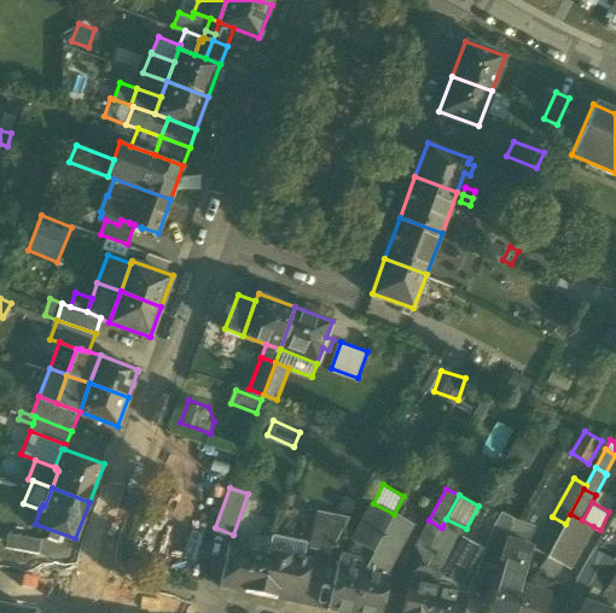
[(330,607),(355,612),(364,571),(394,514),(373,503),(354,538),(358,541),(350,555),(342,553),(330,606),(330,607)]
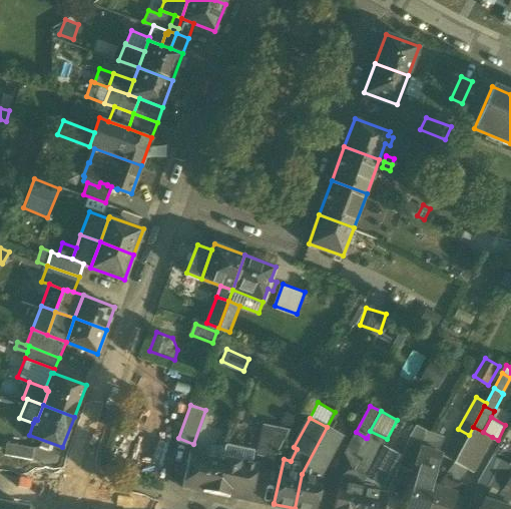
[(262,454),(275,457),(291,428),(269,423),(262,454)]
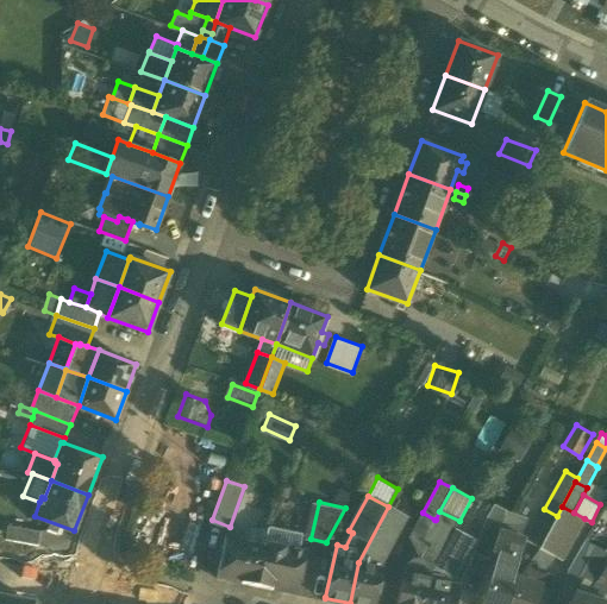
[(477,551),(490,557),(493,551),(501,529),(507,510),(498,505),(488,521),(477,551)]
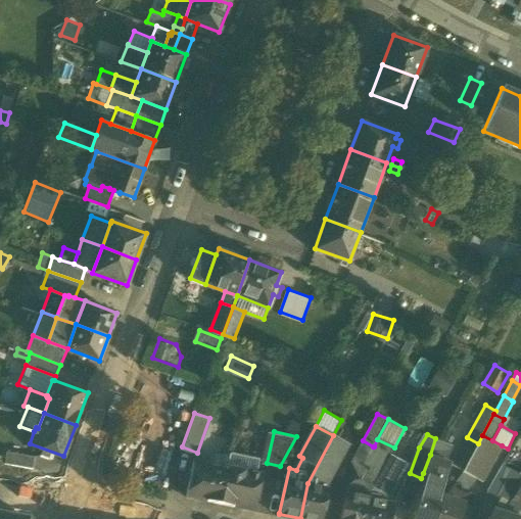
[(333,435),(308,483),(325,487),(348,443),(333,435)]
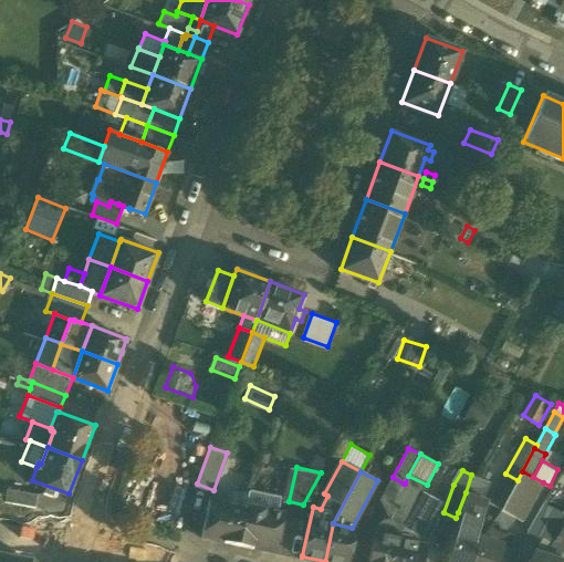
[(519,516),(524,519),(543,482),(533,477),(522,471),(518,480),(503,507),(503,508),(519,516)]
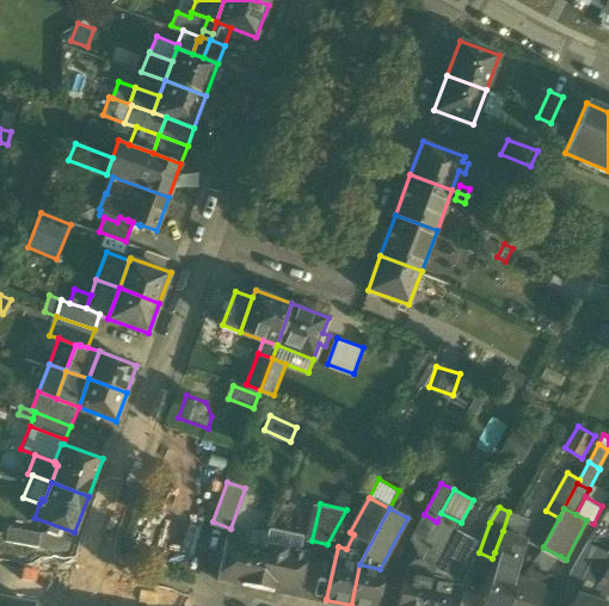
[(530,540),(543,546),(559,518),(546,511),(530,540)]
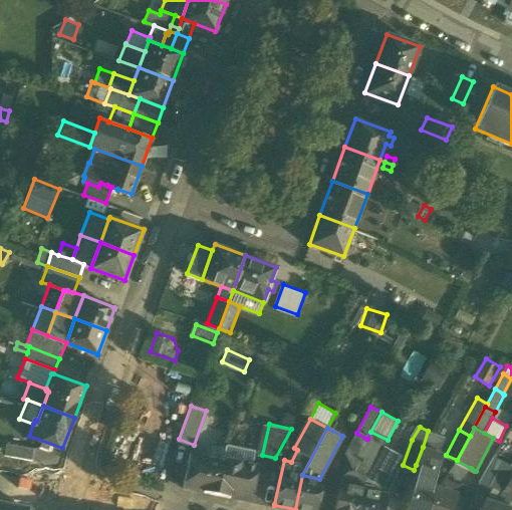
[(416,481),(432,486),(437,471),(443,453),(440,452),(445,438),(437,434),(428,431),(423,447),(416,465),(420,467),(416,481)]
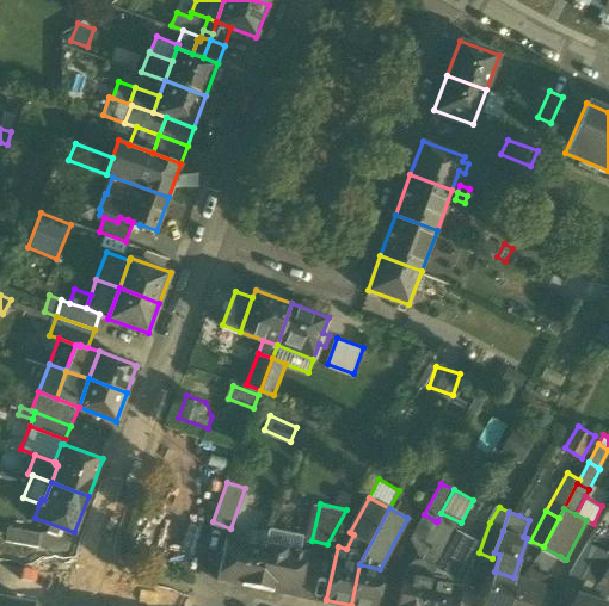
[(412,563),(407,575),(431,580),(457,529),(461,523),(441,513),(437,521),(436,521),(424,543),(429,545),(425,552),(422,557),(416,558),(412,563)]
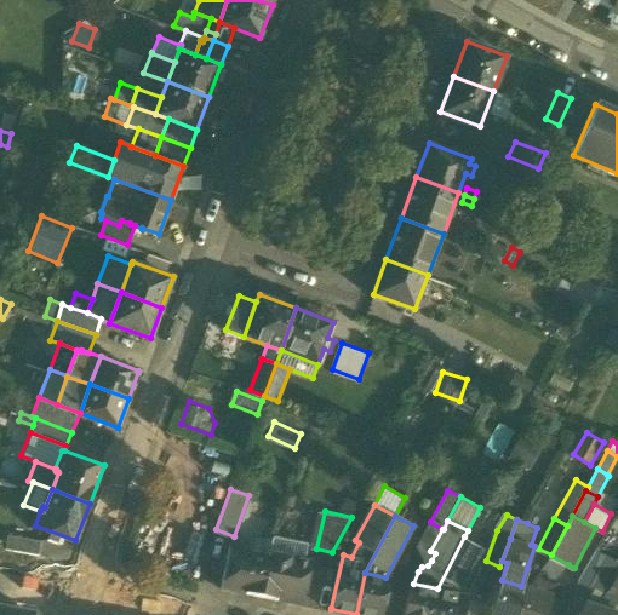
[(430,551),(442,529),(430,522),(418,545),(428,557),(431,561),(435,553),(430,551)]
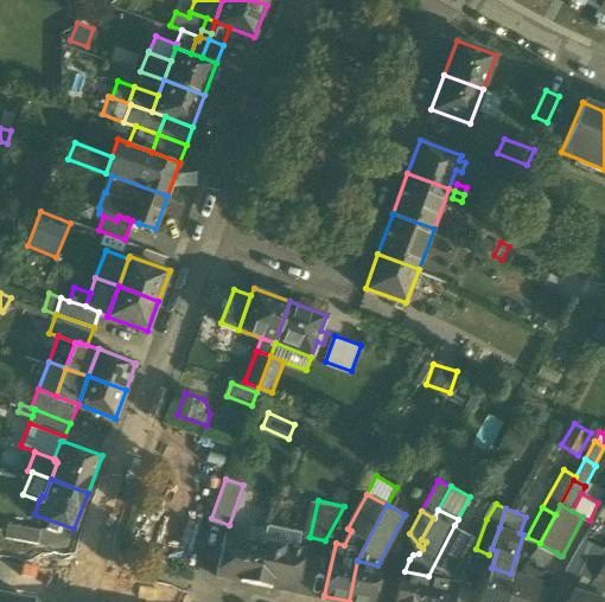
[(7,536),(39,542),(43,527),(10,522),(7,536)]
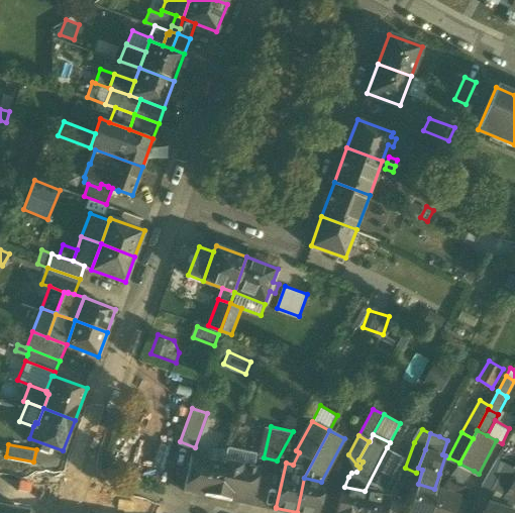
[(210,445),(207,456),(210,457),(210,459),(225,464),(226,459),(228,448),(210,445)]
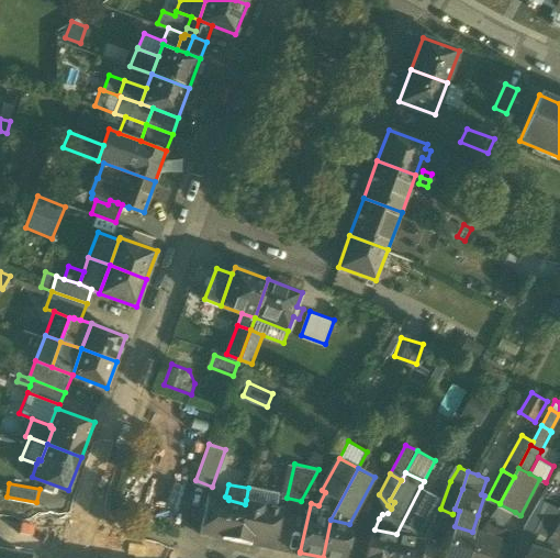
[(248,488),(246,500),(277,506),(280,493),(248,487),(248,488)]
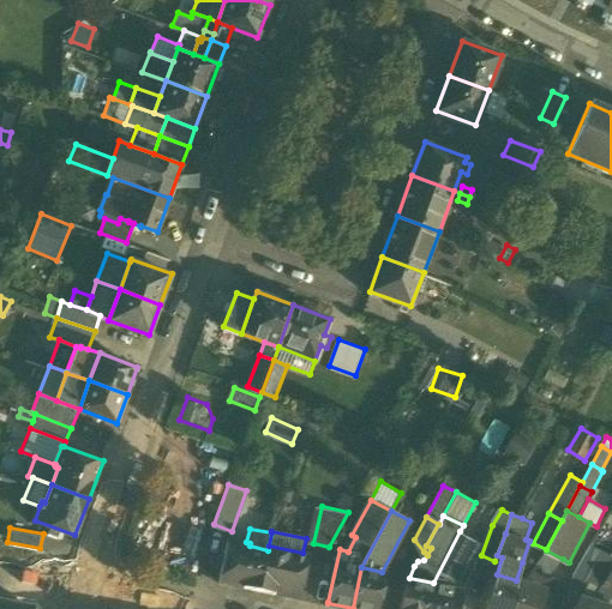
[(460,531),(433,583),(463,590),(465,586),(475,566),(477,555),(481,543),(460,531)]
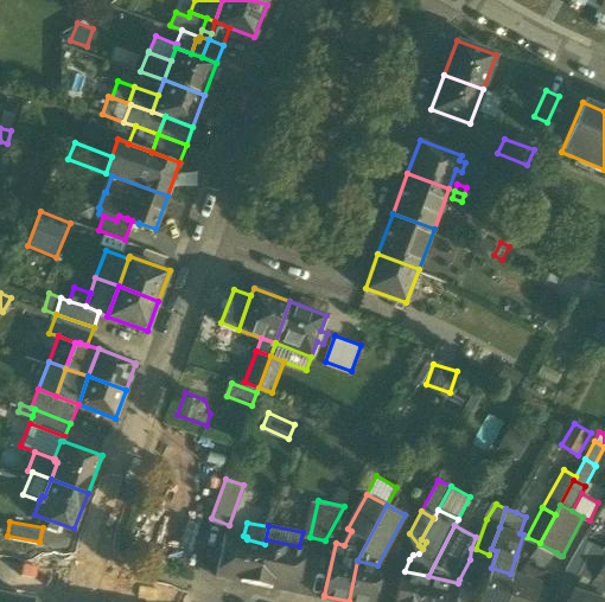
[(218,574),(256,581),(265,544),(247,539),(247,537),(243,536),(228,532),(227,536),(218,574)]
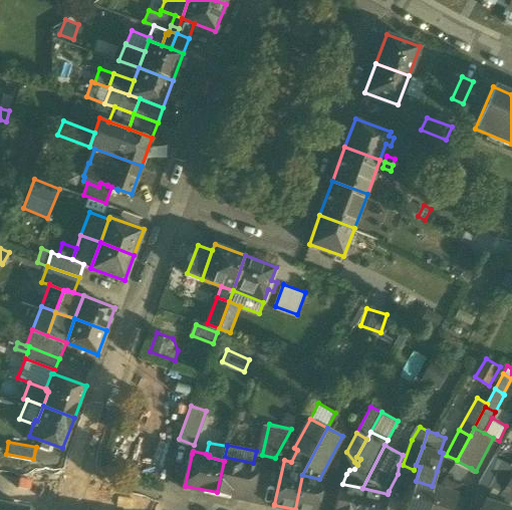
[(492,487),(494,488),(507,464),(494,456),(480,480),(492,487)]
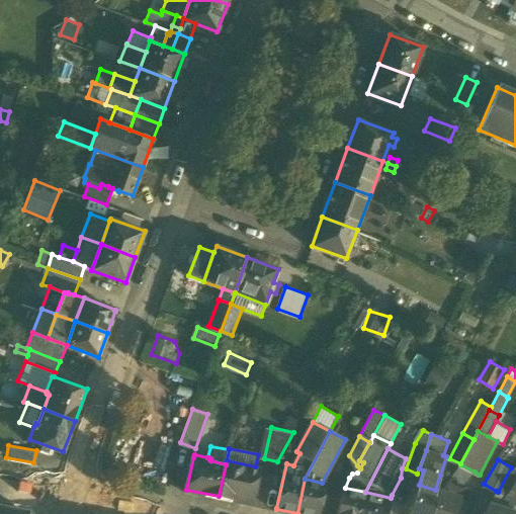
[(227,460),(226,464),(219,496),(219,497),(252,504),(259,467),(255,466),(227,460)]
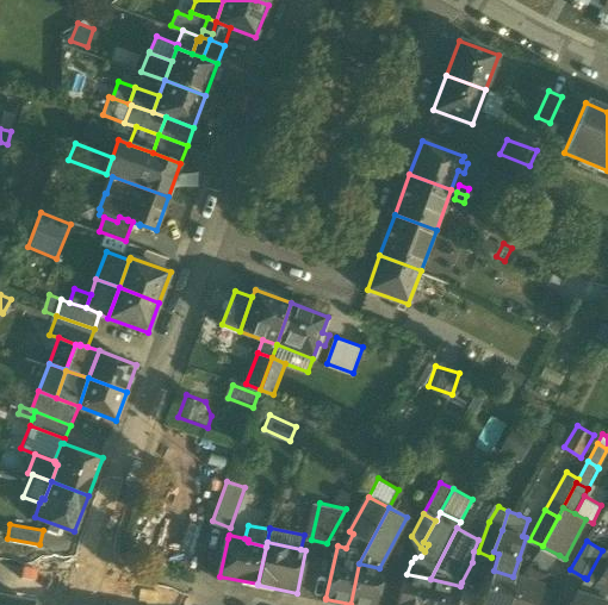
[(559,555),(543,547),(531,562),(537,571),(546,573),(559,555)]
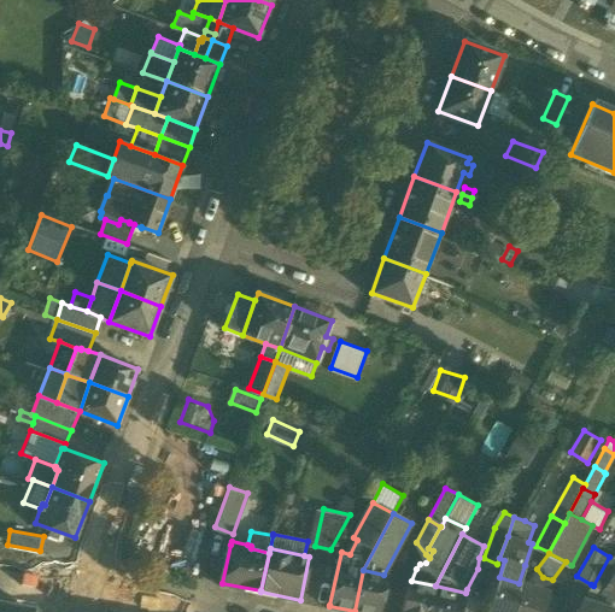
[(614,559),(609,557),(593,586),(604,592),(614,571),(614,559)]
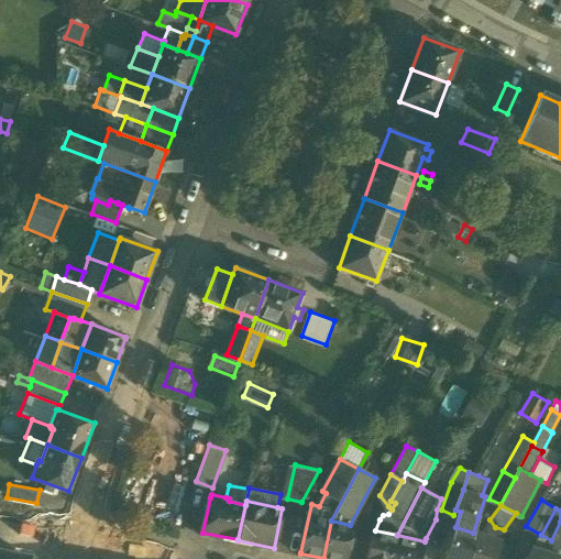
[(490,519),(479,516),(473,533),(479,535),(490,519)]
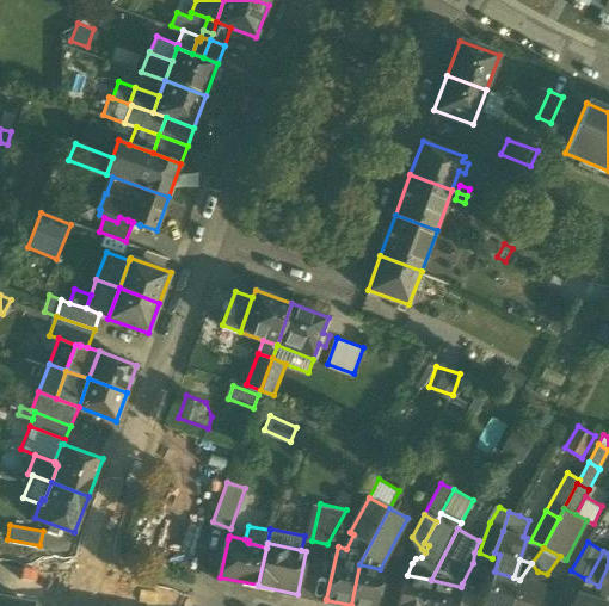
[(531,563),(520,580),(543,587),(542,588),(552,591),(557,576),(547,574),(537,572),(531,563)]
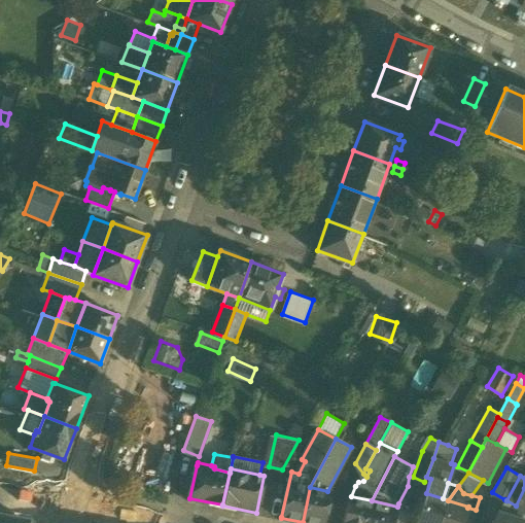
[(323,522),(330,492),(327,491),(310,487),(303,522),(307,522),(323,522)]
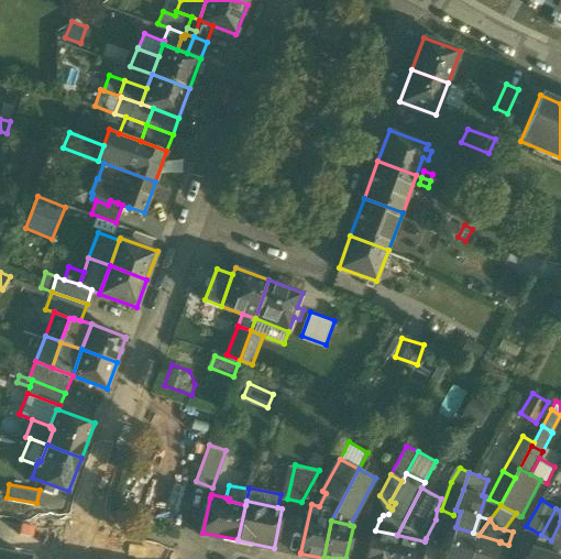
[(543,551),(560,557),(560,522),(551,540),(543,551)]
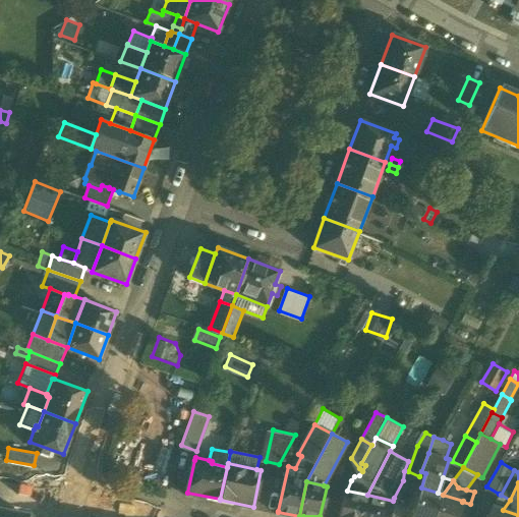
[(435,516),(443,495),(438,493),(421,487),(412,516),(435,516)]
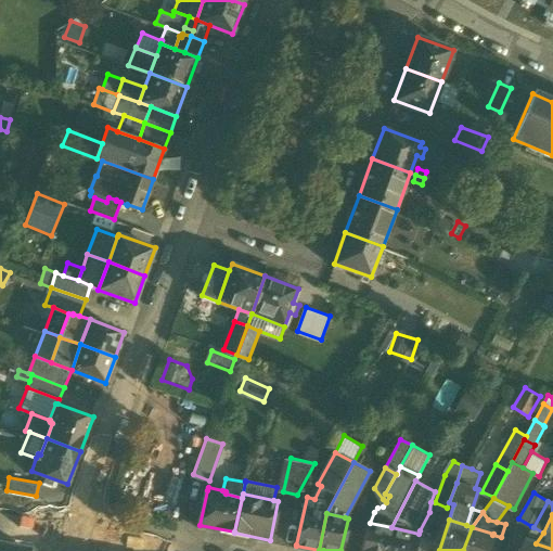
[(385,550),(391,527),(370,523),(362,550),(385,550)]
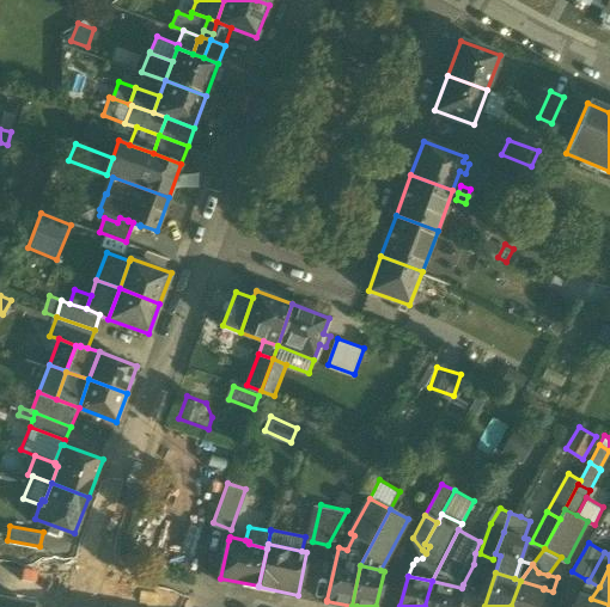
[(591,599),(599,587),(589,581),(586,580),(578,595),(591,599)]
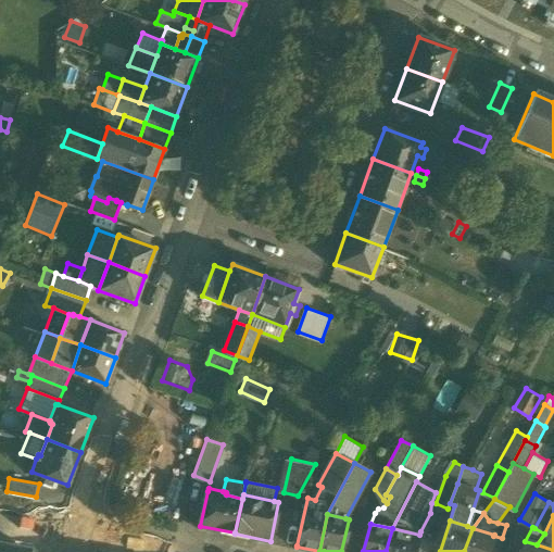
[(415,551),(419,535),(392,528),(386,551),(415,551)]
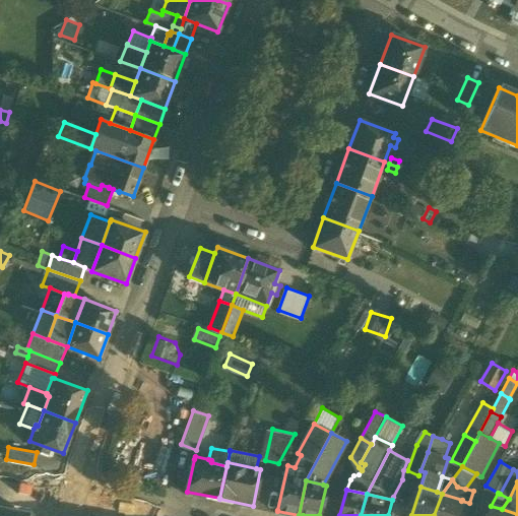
[(456,515),(461,501),(462,500),(442,494),(434,515),(456,515)]
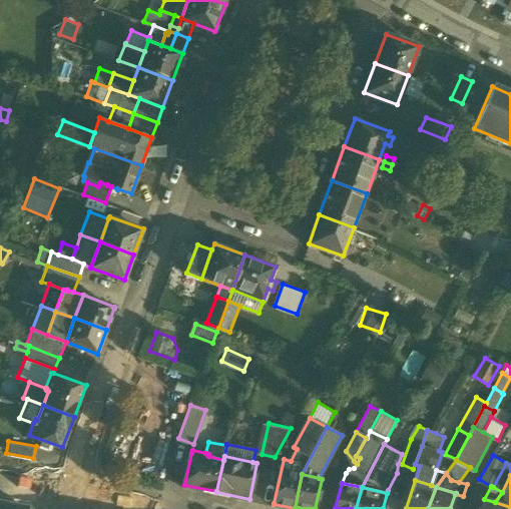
[(510,507),(495,502),(484,499),(480,508),(510,508),(510,507)]
